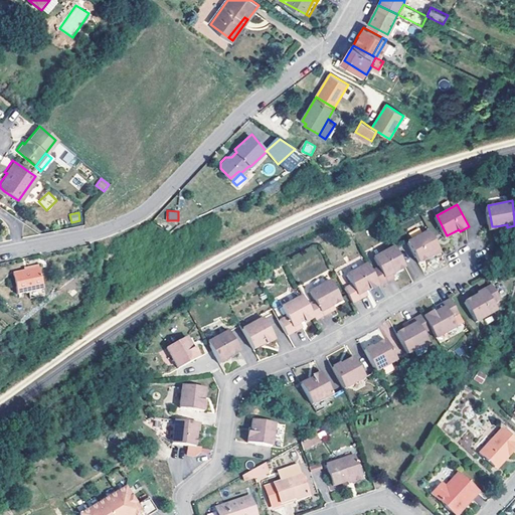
[(421,261),(425,260),(435,253),(437,256),(444,251),(432,229),(411,241),(421,261)]
